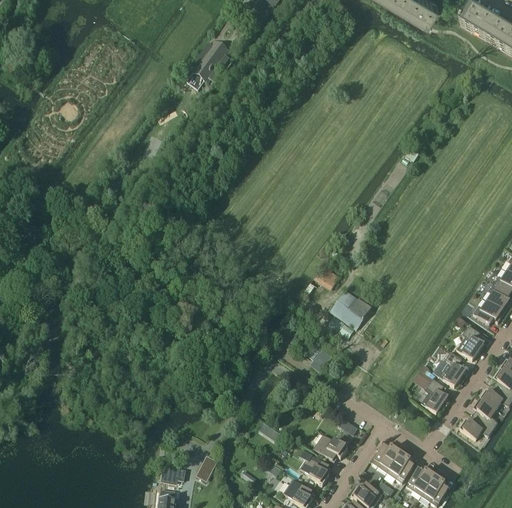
[(257,0),(248,13),(261,22),(276,0),(257,0)]
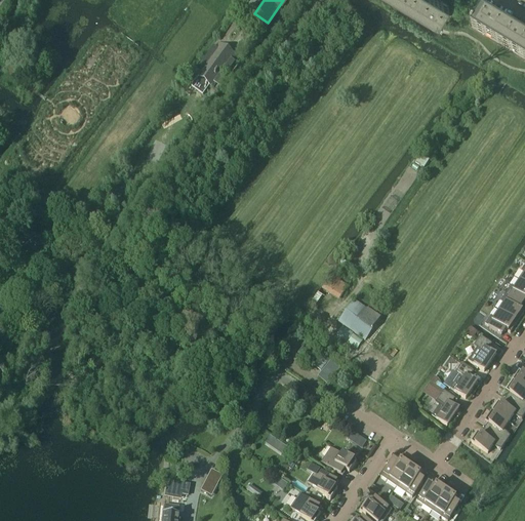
[(448,1),(446,0),(412,0),(410,3),(423,11),(437,19),(438,17),(439,18),(441,15),(440,14),(448,1)]
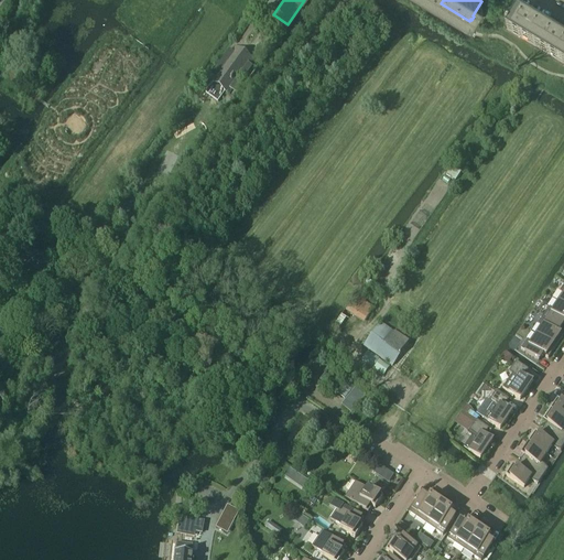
[(534,43),(546,23),(538,18),(519,6),(510,20),(508,20),(506,23),(508,24),(507,25),(521,34),(534,43)]
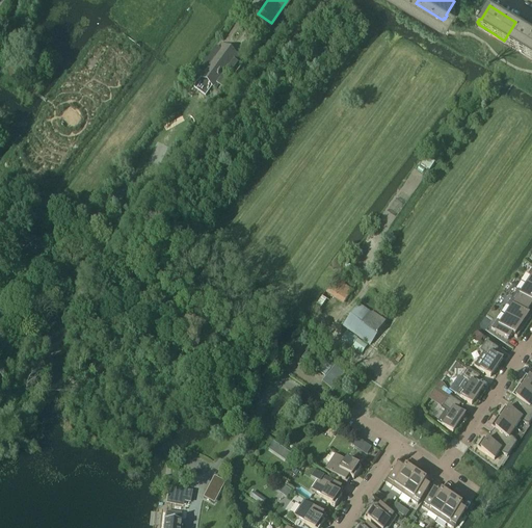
[(261,41),(266,34),(245,19),(240,25),(244,28),(261,41)]
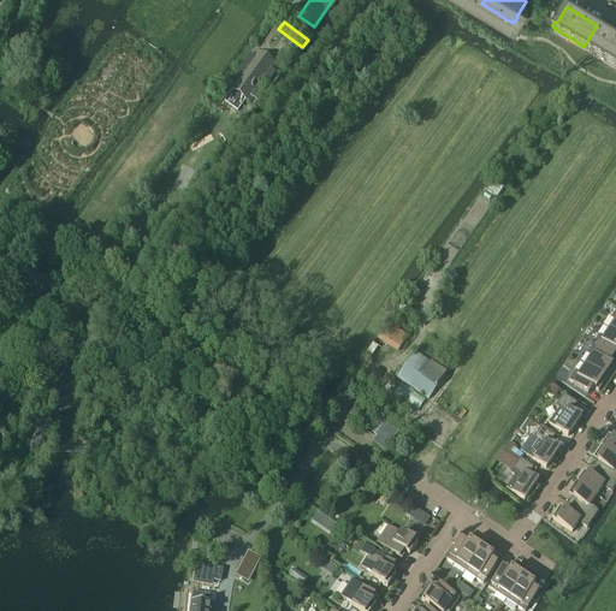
[(615,65),(615,64),(615,36),(597,25),(584,47),(615,65)]
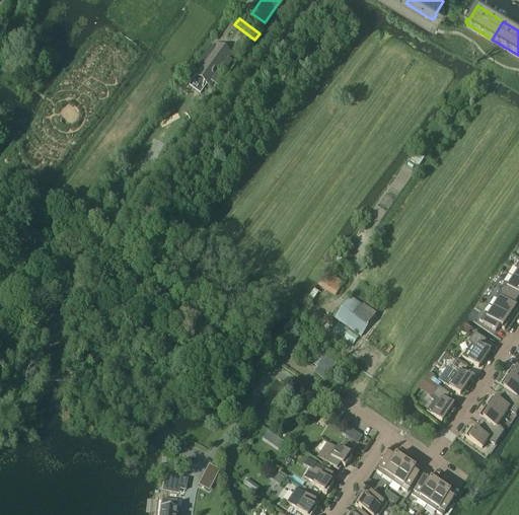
[(195,68),(193,72),(194,73),(190,79),(199,86),(204,80),(209,84),(212,80),(229,57),(232,52),(215,40),(212,44),(195,68)]
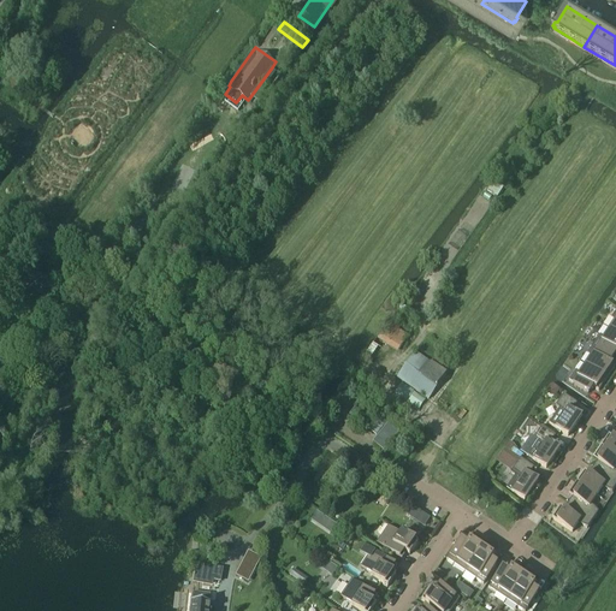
[(486,187),(497,194),(504,184),(493,177),(486,187)]
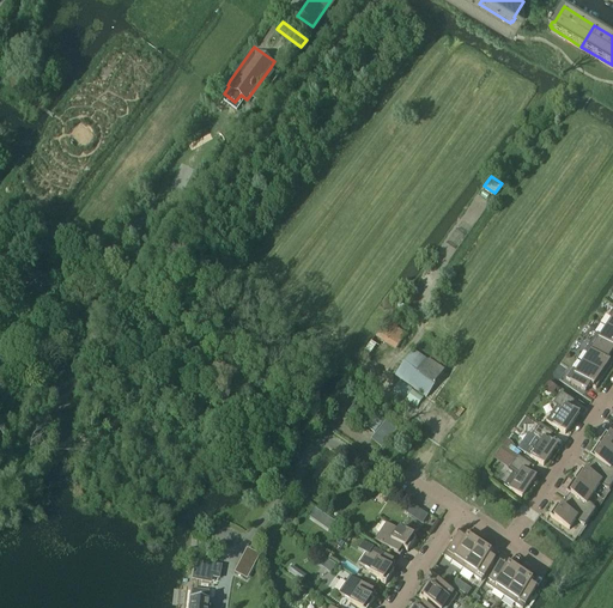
[(401,297),(396,304),(408,312),(413,306),(401,297)]
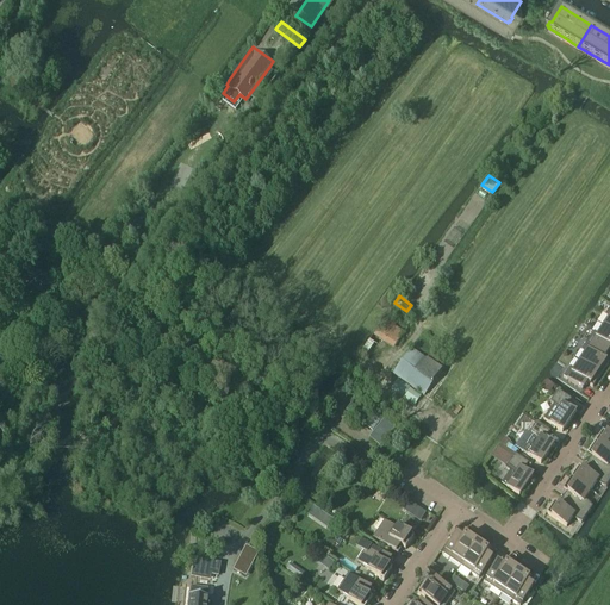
[(387,312),(375,329),(396,342),(404,329),(394,322),(396,319),(387,312)]
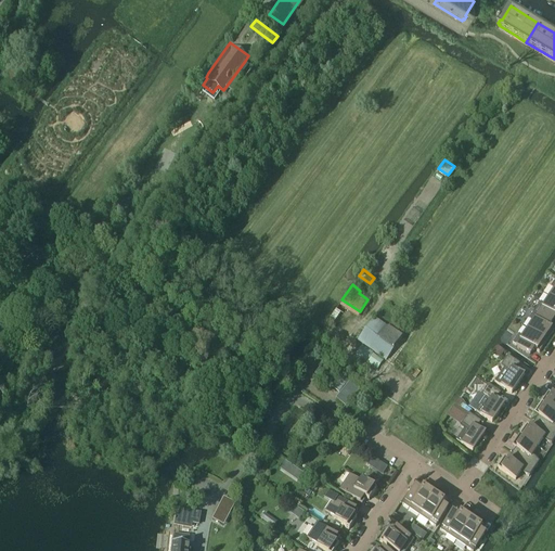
[(540,298),(533,307),(552,319),(554,312),(554,297),(549,293),(543,300),(540,298)]
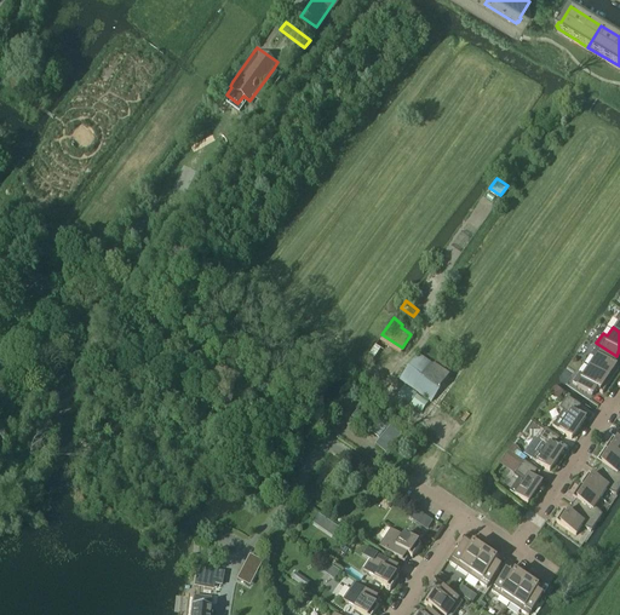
[(595,355),(589,363),(609,378),(618,366),(612,362),(616,356),(596,343),(590,352),(595,355)]
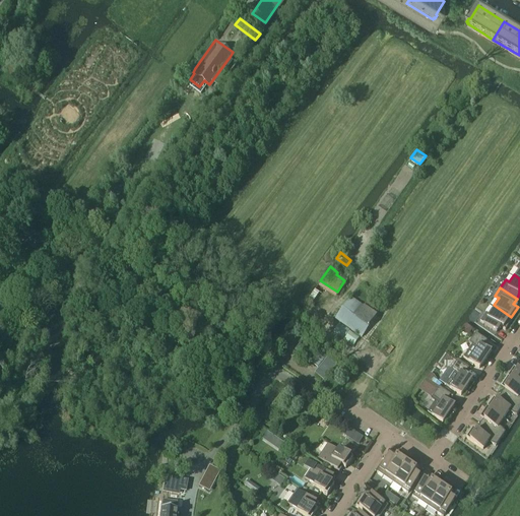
[(350,294),(335,315),(362,333),(376,312),(374,311),(363,303),(350,294)]
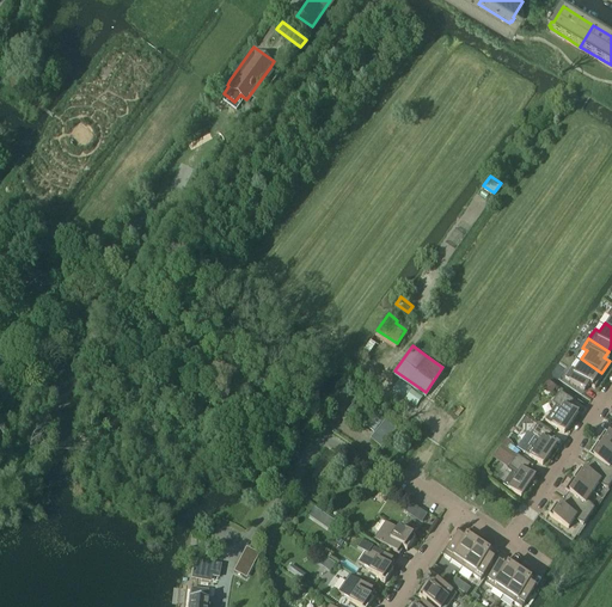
[(594,385),(601,373),(581,359),(575,367),(571,365),(564,374),(583,387),(588,381),(594,385)]
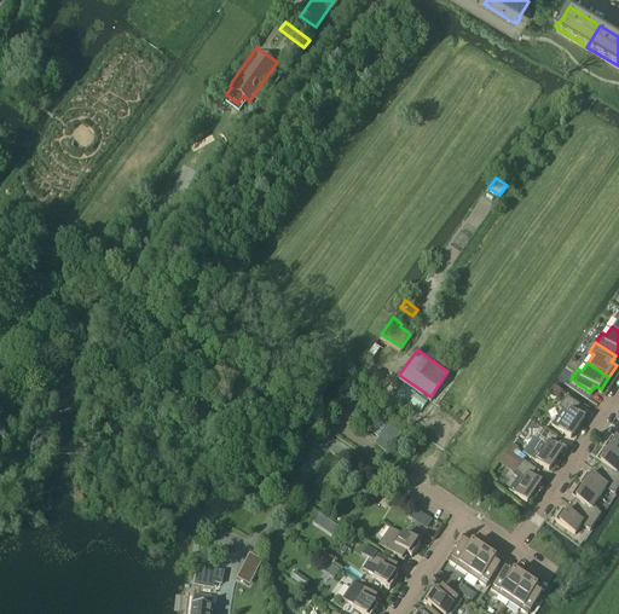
[(397,391),(422,409),(428,399),(404,382),(397,391)]
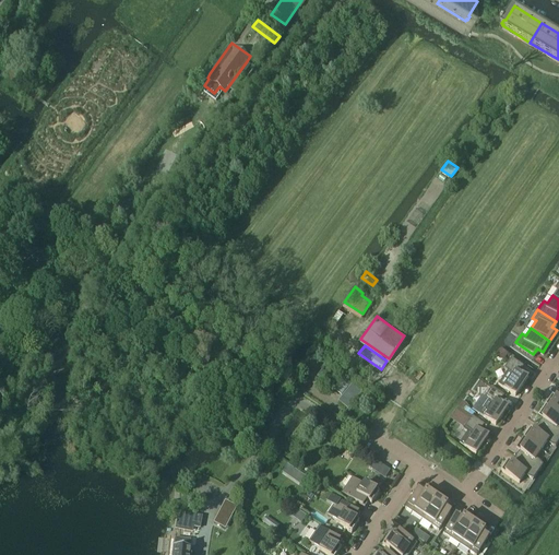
[(507,367),(498,381),(514,392),(527,375),(519,368),(523,363),(511,354),(503,365),(507,367)]
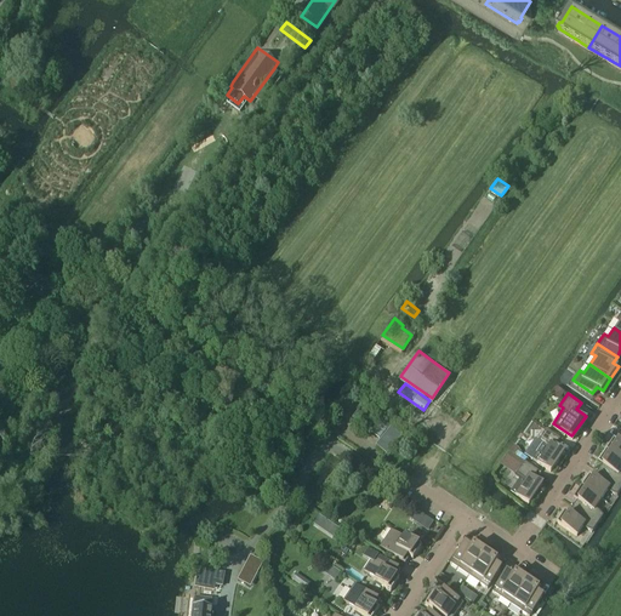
[(379,415),(369,428),(379,435),(388,422),(379,415)]
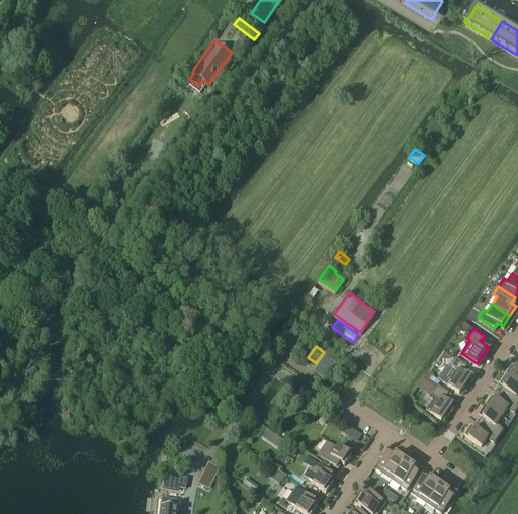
[(336,360),(327,352),(313,368),(322,376),(336,360)]
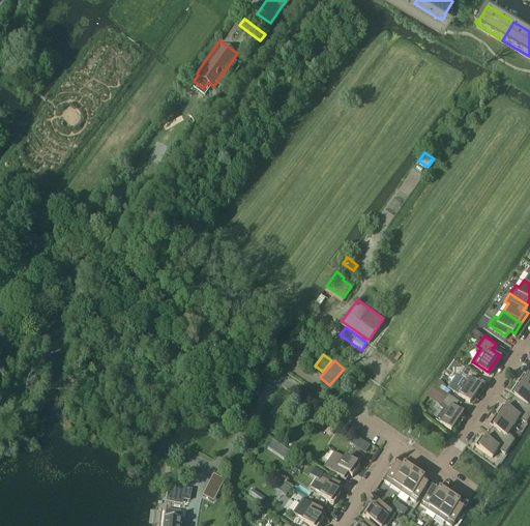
[(453,388),(459,391),(459,392),(469,400),(481,382),(473,377),(477,372),(466,363),(459,374),(462,376),(453,388)]
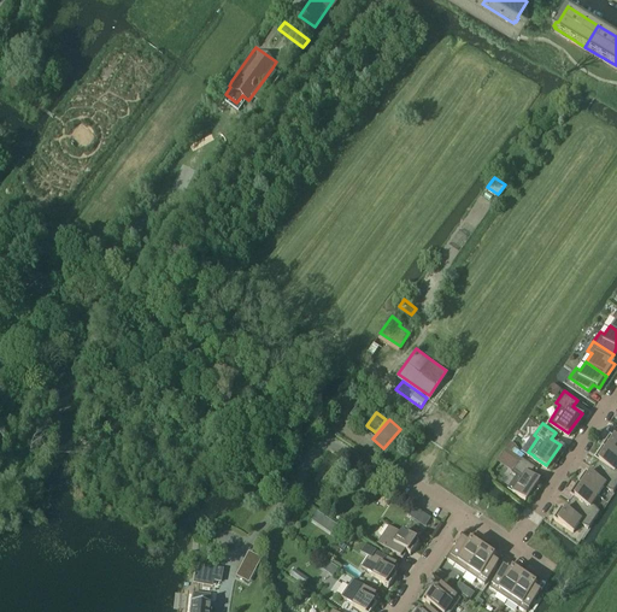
[(609,431),(601,443),(616,453),(616,428),(613,434),(609,431)]
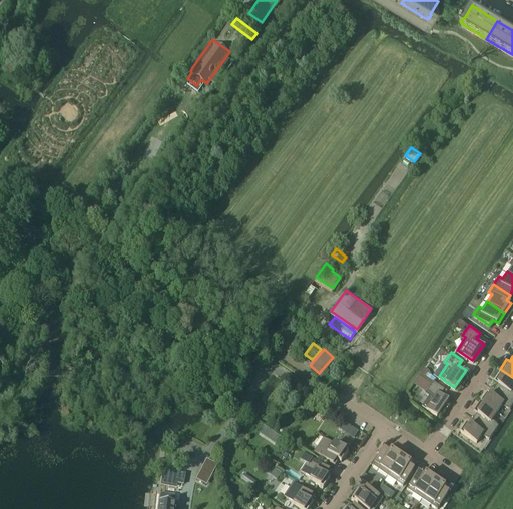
[(424,365),(421,370),(421,371),(433,379),(435,376),(430,372),(431,371),(428,368),(424,365)]
